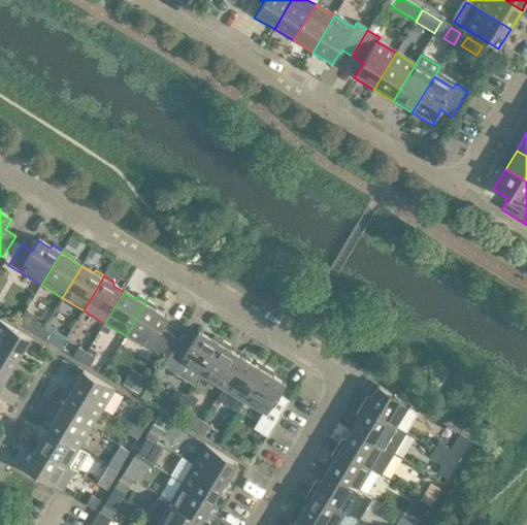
[(167,318),(156,312),(156,306),(146,301),(126,336),(159,356),(163,348),(167,351),(175,337),(161,328),(167,318)]
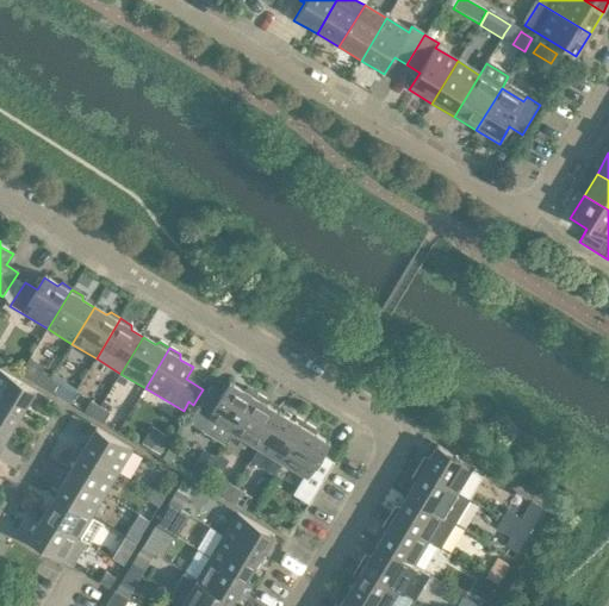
[(35,392),(0,372),(0,403),(20,416),(35,392)]
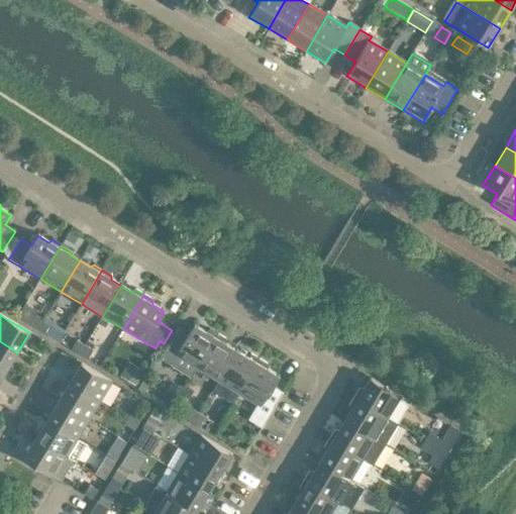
[(34,316),(29,325),(37,330),(42,321),(34,316)]
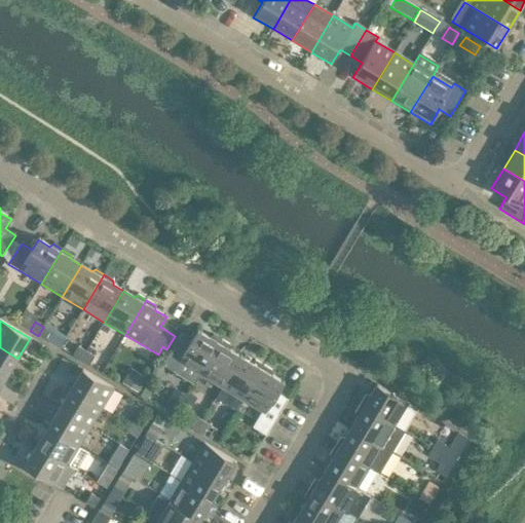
[(46,341),(51,332),(43,327),(38,336),(46,341)]
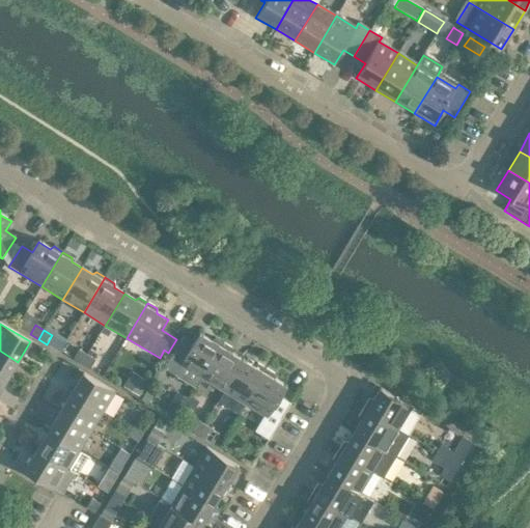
[(215,339),(211,341),(199,334),(193,344),(183,338),(180,341),(176,339),(168,353),(172,355),(164,369),(196,389),(202,380),(223,344),(215,339)]
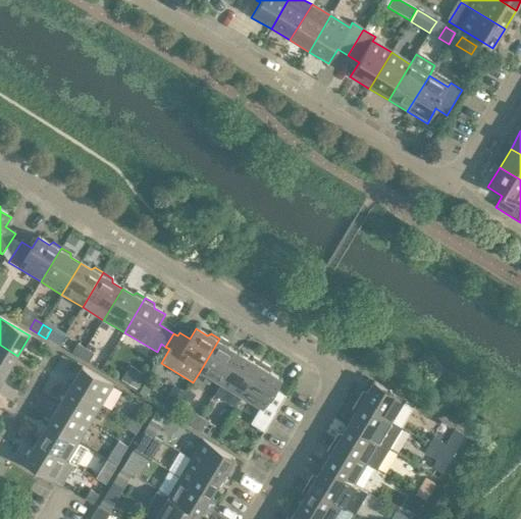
[(228,349),(228,344),(219,339),(199,373),(219,385),(239,355),(228,349)]
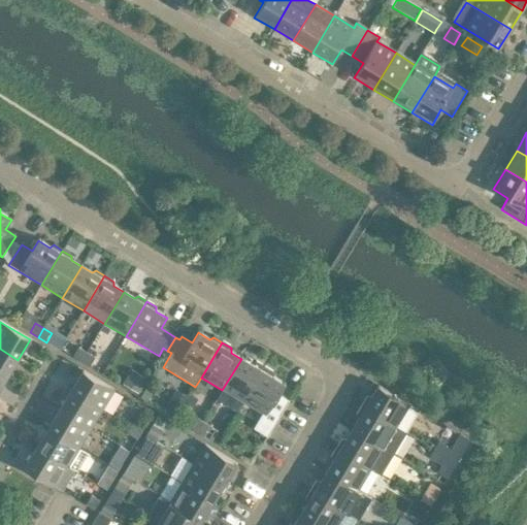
[(18,360),(0,349),(0,374),(6,379),(18,360)]
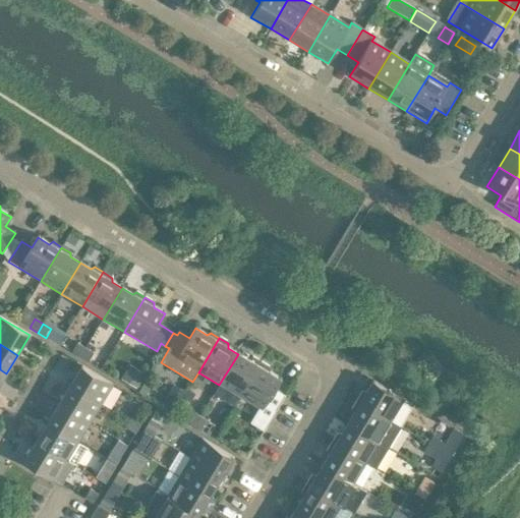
[(76,344),(71,353),(79,358),(84,349),(76,344)]
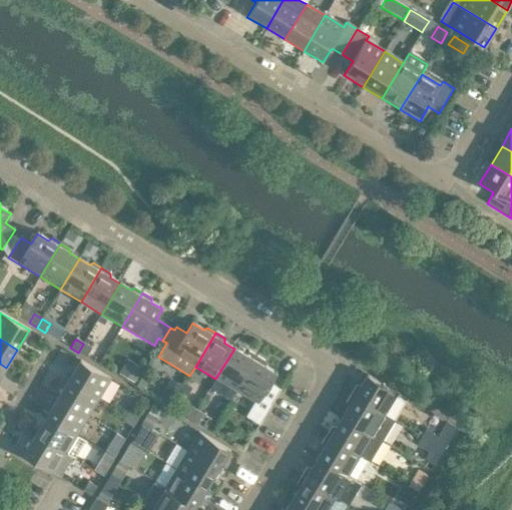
[(86,358),(91,349),(83,344),(78,353),(86,358)]
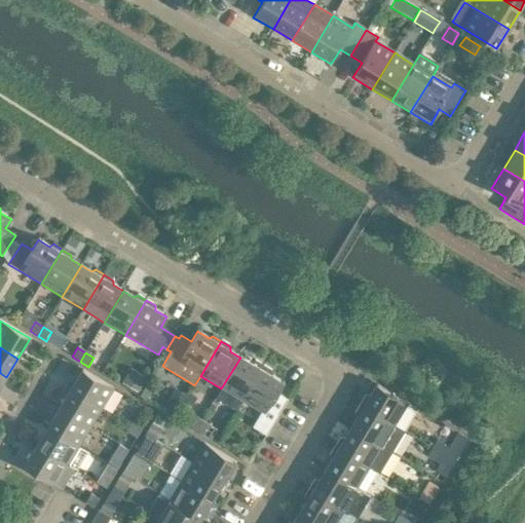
[(255,362),(251,364),(240,358),(221,388),(242,402),(264,367),(255,362)]
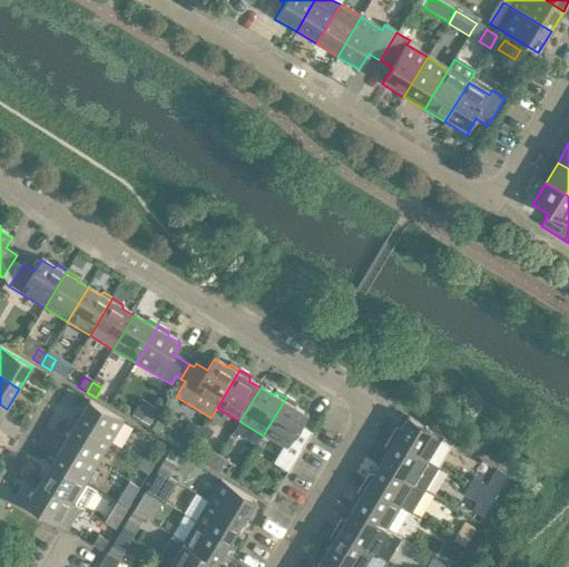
[(288,472),(312,433),(301,427),(307,416),(295,408),(295,403),(286,398),(263,436),(283,448),(273,463),(288,472)]
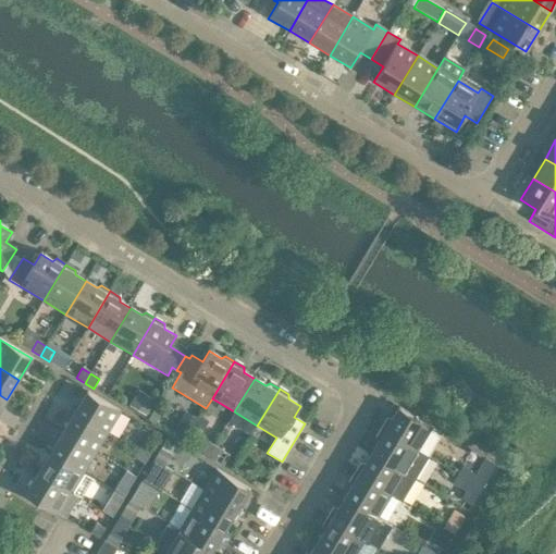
[(130,406),(146,416),(156,402),(139,391),(130,406)]
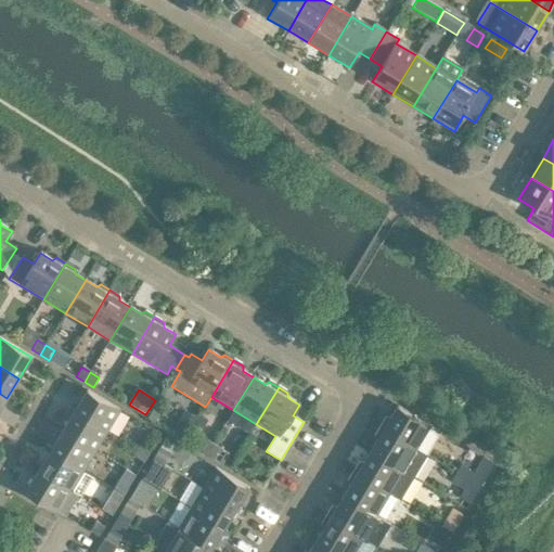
[(120,411),(87,390),(74,412),(107,432),(120,411)]
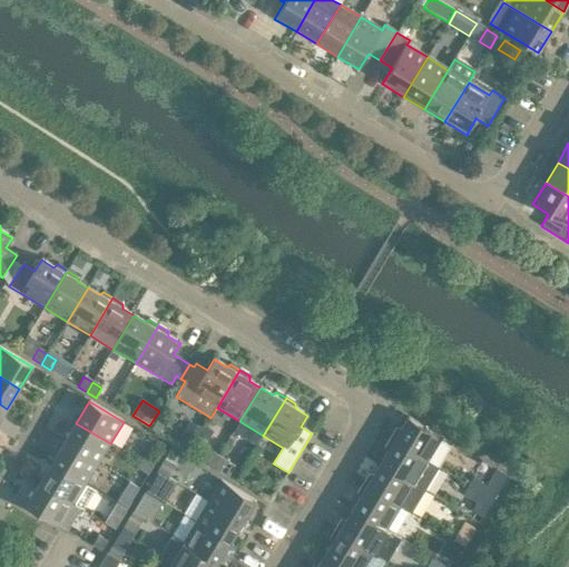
[(442,438),(408,418),(400,430),(395,430),(390,439),(428,462),(442,438)]
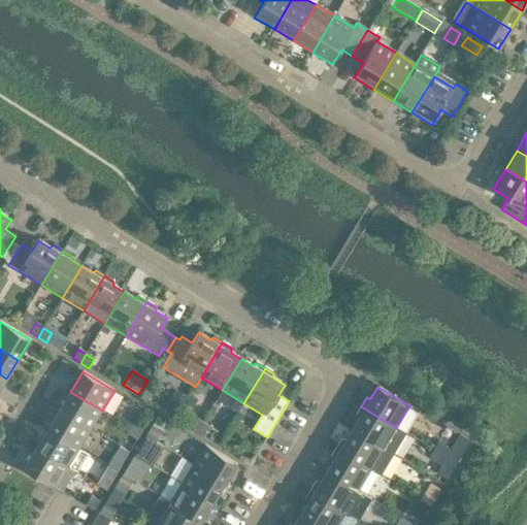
[(152,393),(145,389),(139,398),(146,402),(152,393)]
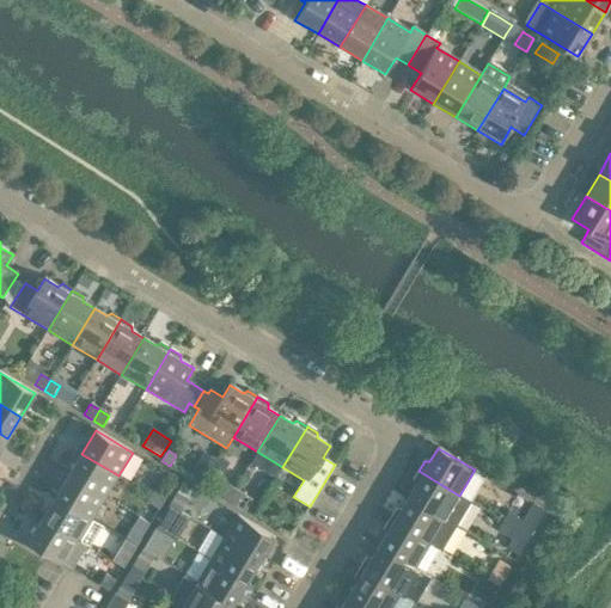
[(205,453),(190,477),(203,484),(218,461),(205,453)]
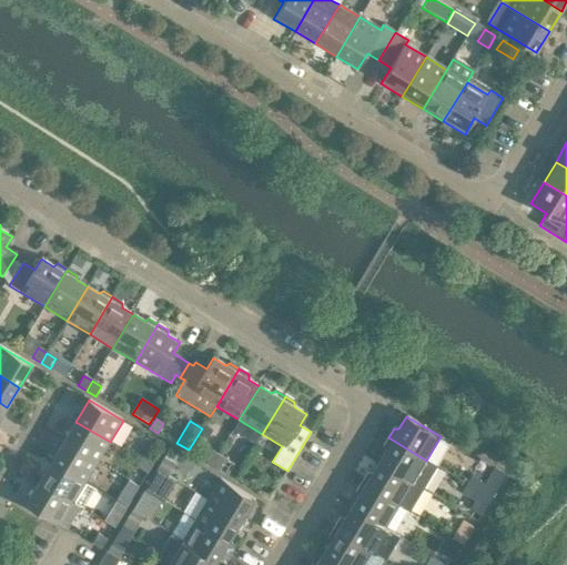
[(110,442),(76,422),(63,442),(98,463),(110,442)]
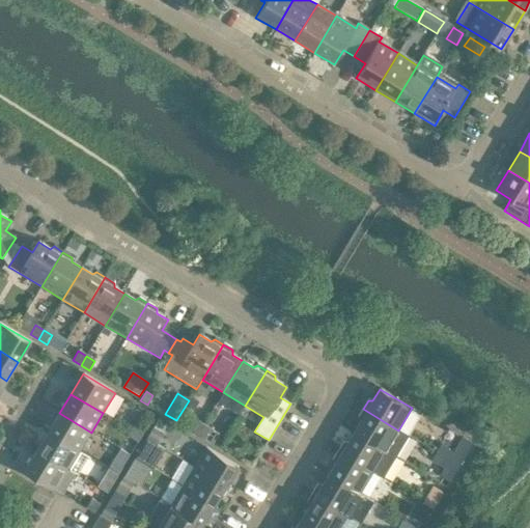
[(358,418),(360,421),(354,433),(395,457),(409,437),(398,431),(363,409),(358,418)]
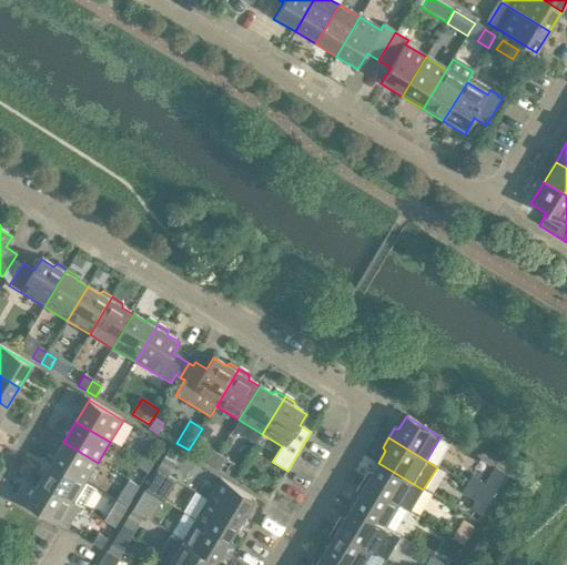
[(98,463),(63,442),(51,463),(85,483),(98,463)]
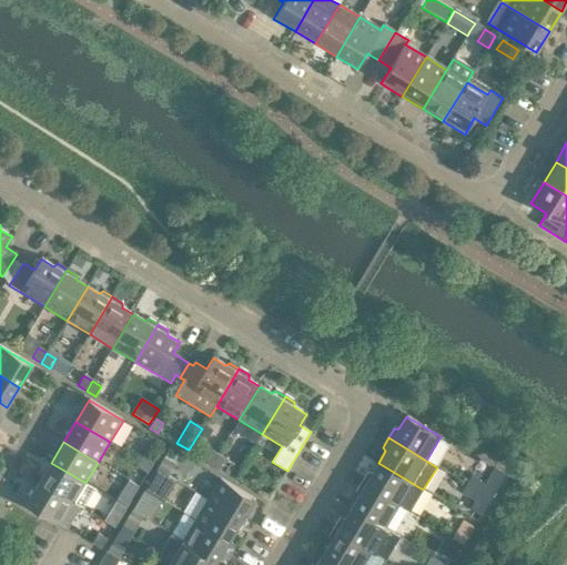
[(211,451),(204,462),(211,466),(218,455),(211,451)]
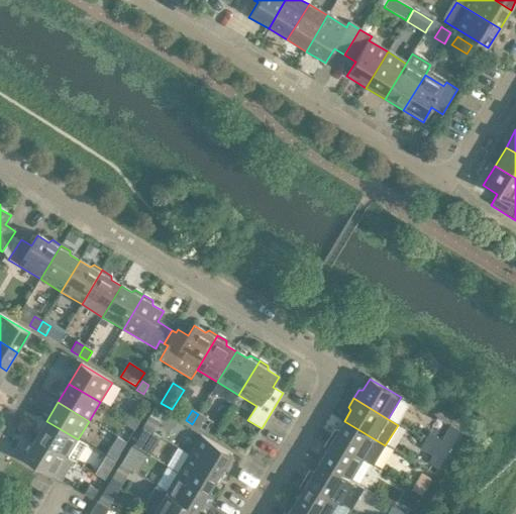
[(141,418),(132,413),(128,419),(137,425),(141,418)]
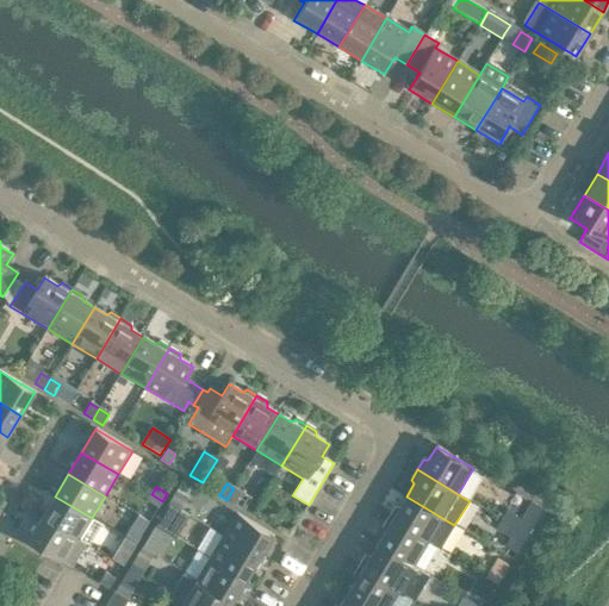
[(234,504),(241,493),(234,488),(227,500),(234,504)]
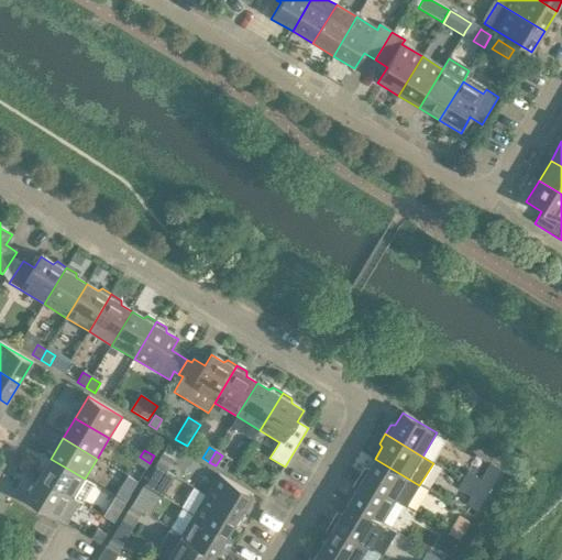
[(135,463),(146,470),(150,463),(140,457),(135,463)]
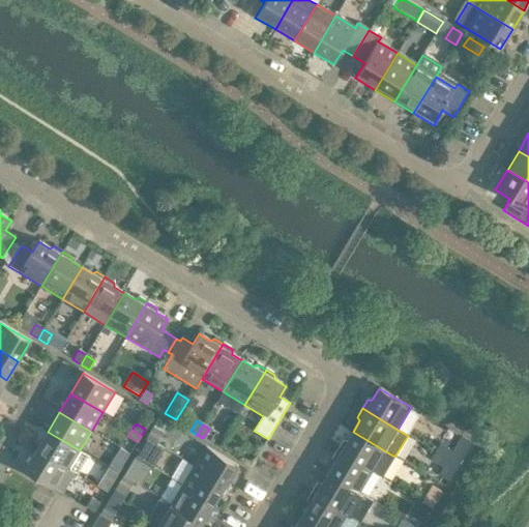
[(160,437),(151,431),(146,439),(156,445),(160,437)]
